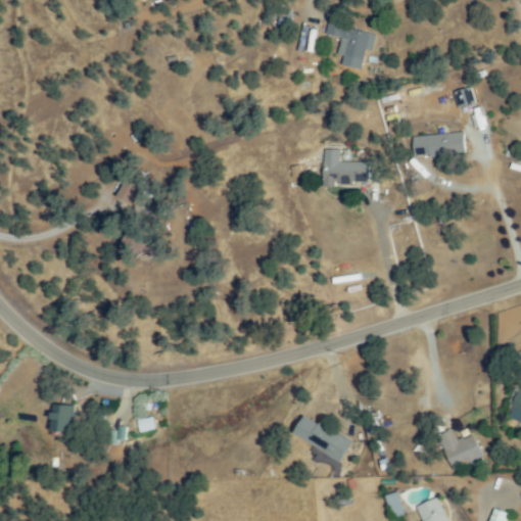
[(347,39),(327,29),(332,17),(370,35),(360,58),(342,50),(347,39)]
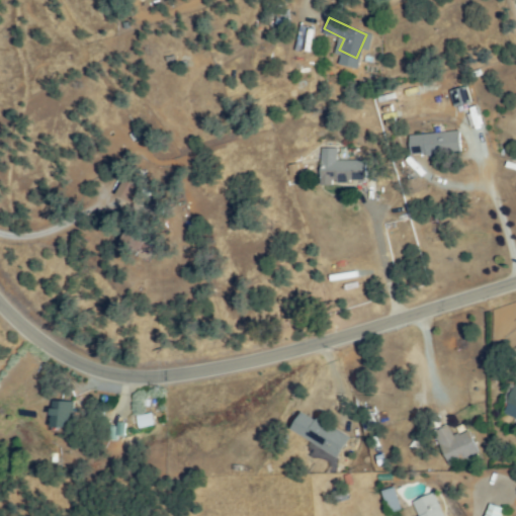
[(454,104),(450,90),(465,86),(469,100),(454,104)]
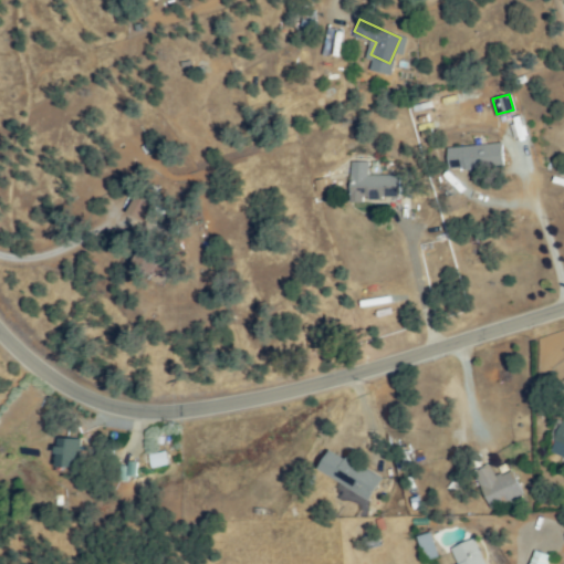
[(500,143),(501,163),(450,168),(448,148),(500,143)]
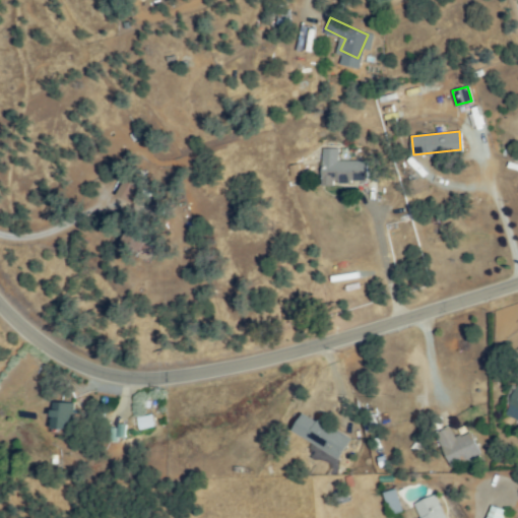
[(362,160),(364,178),(324,181),(322,148),(334,147),(335,163),(362,160)]
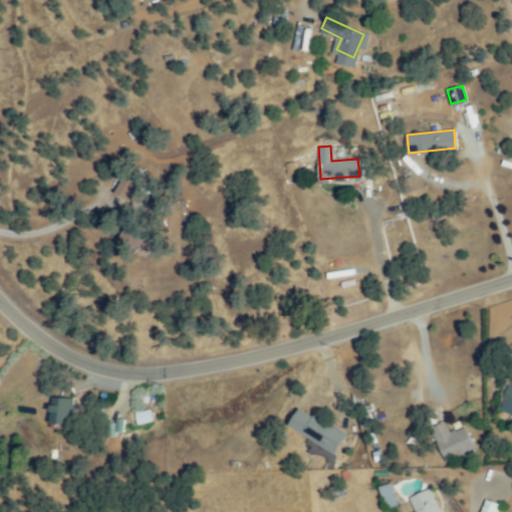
[(511,385),(511,411),(500,406),(510,385),(511,385)]
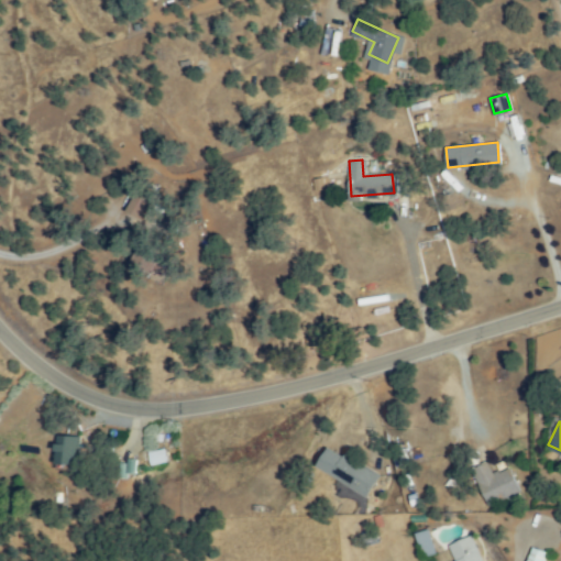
[(57,464),(58,437),(77,438),(77,465),(57,464)]
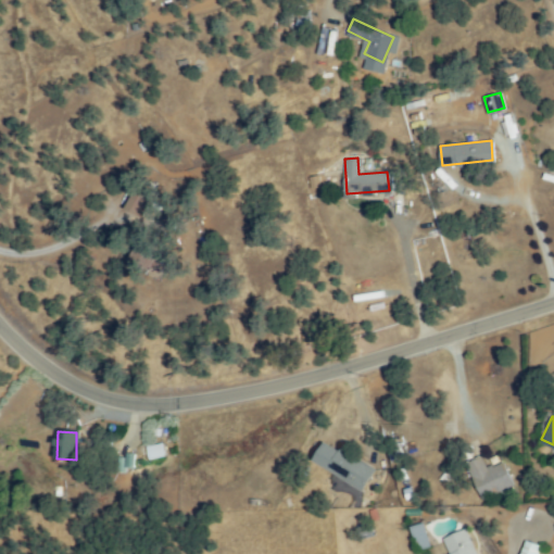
[(142,444),(145,457),(160,456),(159,442),(142,444)]
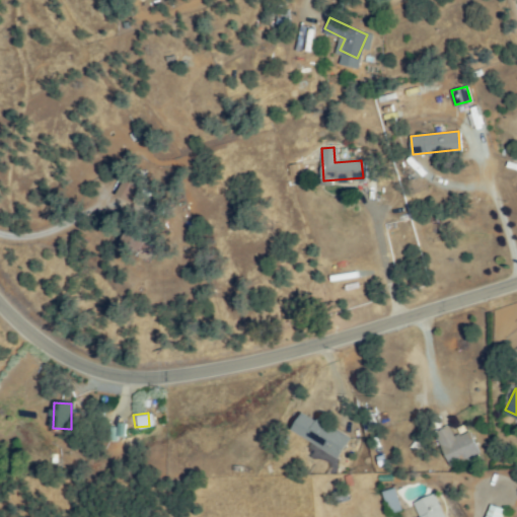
[(338,453),(293,429),(302,413),(347,437),(338,453)]
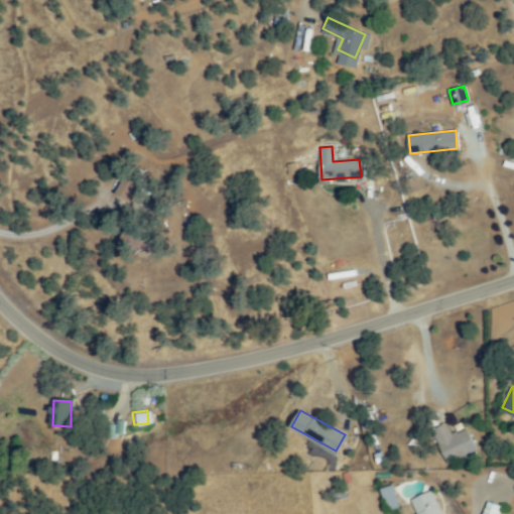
[(448,434),(464,428),(473,452),(447,462),(434,428),(444,424),(448,434)]
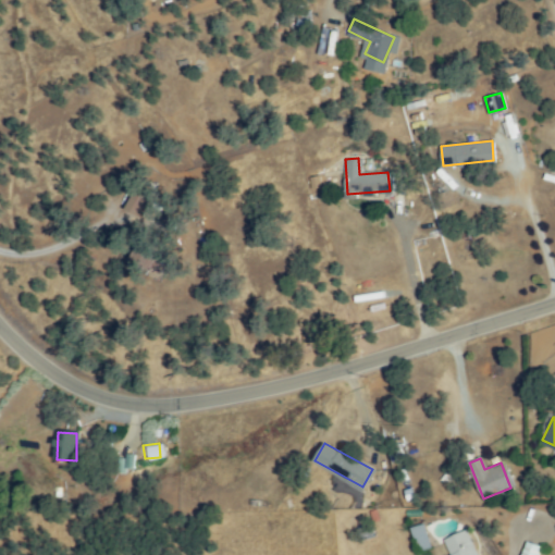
[(422,525),(428,550),(418,552),(411,527),(422,525)]
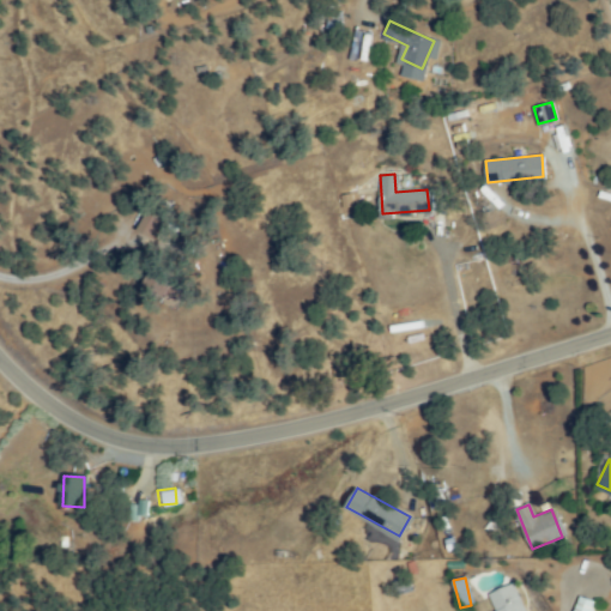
[(509,584),(520,610),(496,610),(489,593),(509,584)]
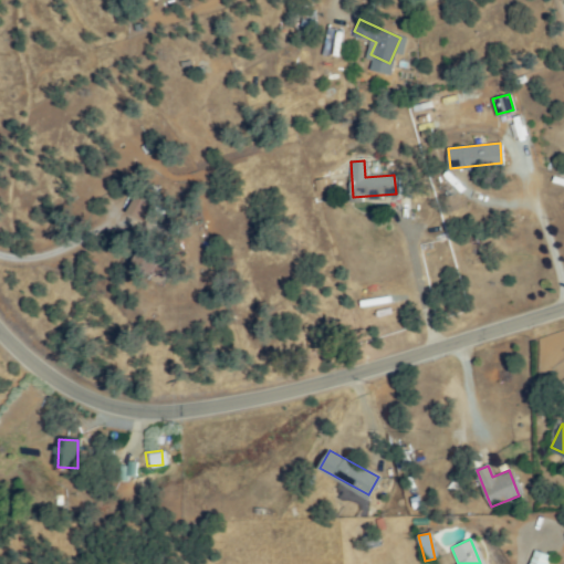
[(547,556),(544,563),(530,563),(535,551),(547,556)]
